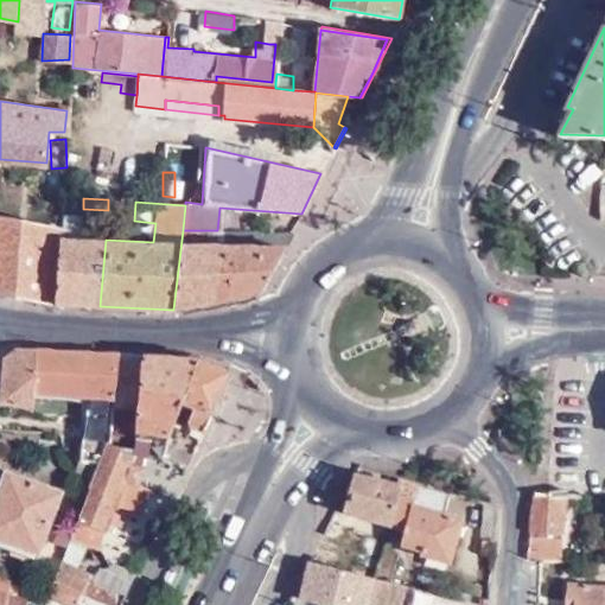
[(57,239),(58,227),(0,218),(0,293),(53,303),(57,239)]
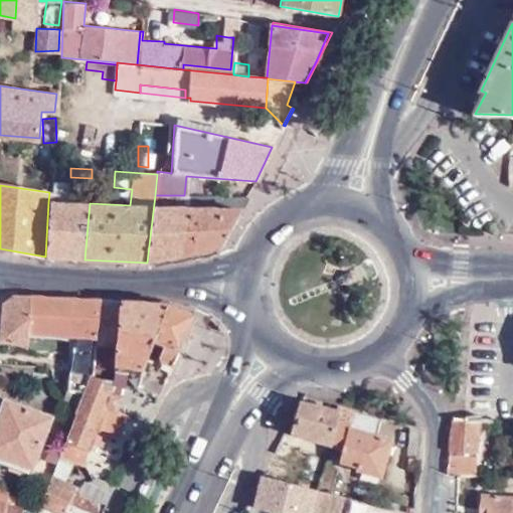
[(155,195),(147,263),(219,248),(234,222),(246,197),(230,197),(229,208),(205,207),(205,196),(184,195),(155,195)]
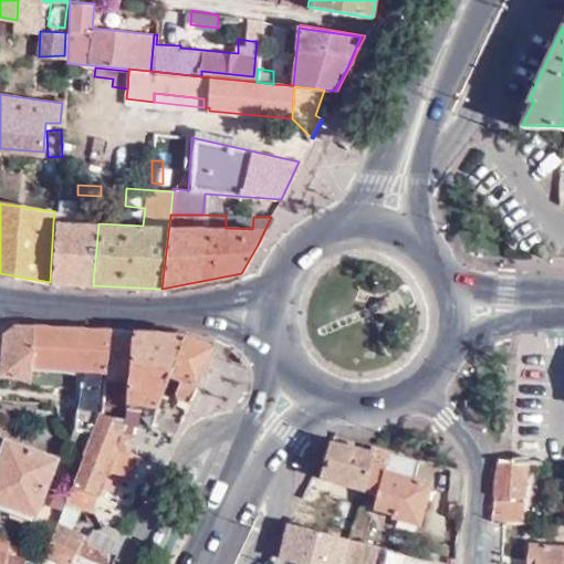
[(252,229),(253,217),(226,216),(226,228),(252,229)]
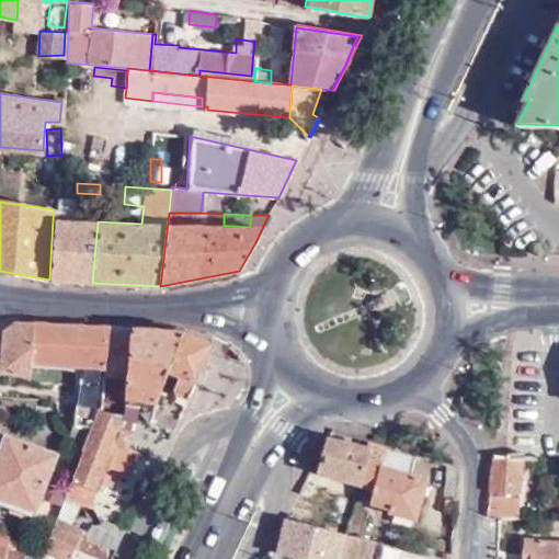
[(98,221),(53,220),(49,280),(57,281),(92,283),(98,221)]
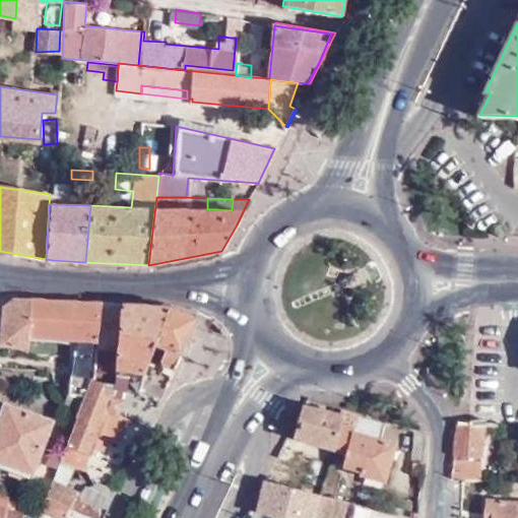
[(96,367),(101,303),(14,298),(4,306),(0,341),(26,343),(27,330),(73,333),(69,386),(86,393),(92,377),(93,374),(95,374),(96,367)]
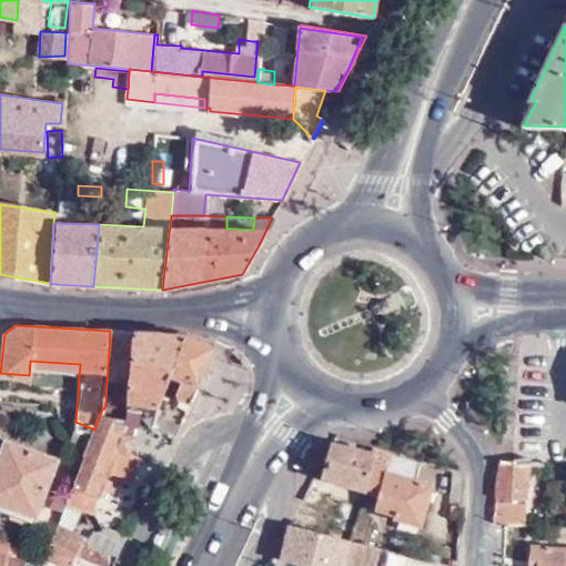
[(180,347),(184,334),(110,331),(105,401),(123,401),(125,375),(129,375),(125,420),(101,412),(94,430),(73,485),(98,495),(105,474),(118,478),(134,435),(131,435),(135,423),(151,428),(154,416),(169,376),(180,347)]
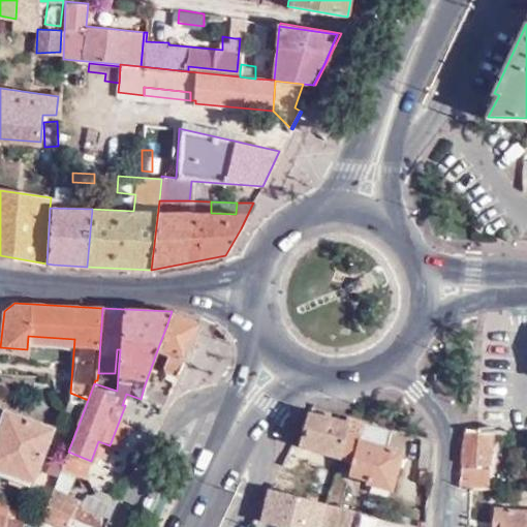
[(166,372),(177,377),(183,364),(199,322),(172,311),(167,323),(157,350),(173,358),(166,372)]
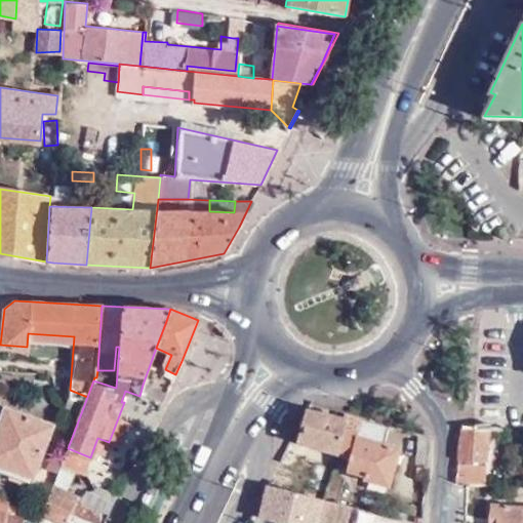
[(161,403),(167,392),(143,385),(139,396),(161,403)]
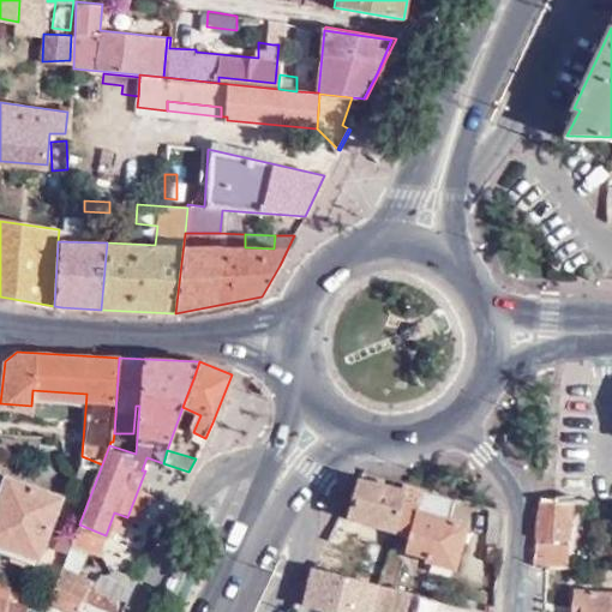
[(425,489),(365,471),(353,519),(412,535),(425,489)]
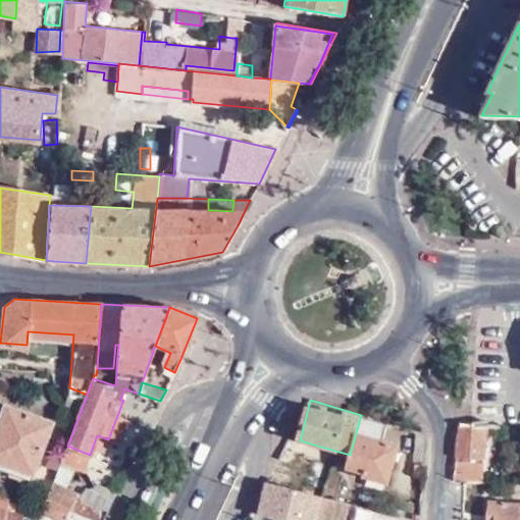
[(52,420),(4,404),(0,414),(0,463),(32,475),(52,420)]
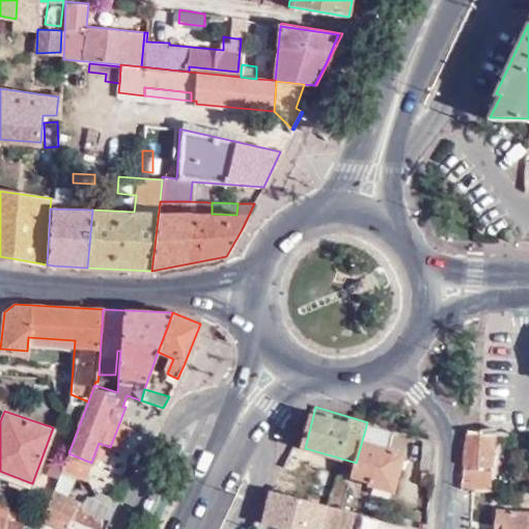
[(367,422),(356,463),(352,474),(373,481),(372,485),(377,486),(393,491),(395,492),(406,456),(389,450),(395,430),(367,422)]
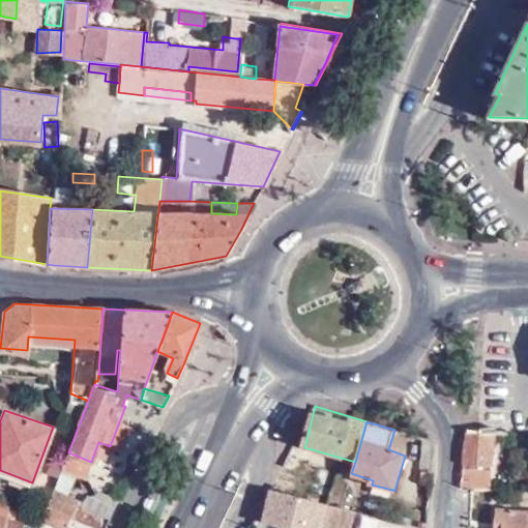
[(465,432),(464,466),(491,467),(493,433),(479,432),(465,432)]
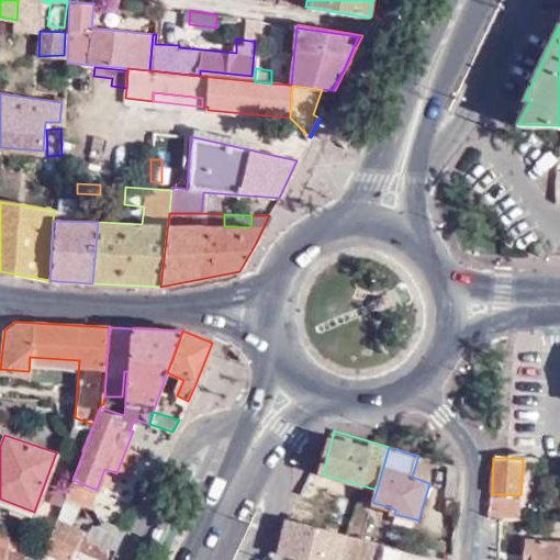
[(73,480),(59,511),(74,516),(79,507),(88,511),(97,490),(73,480)]
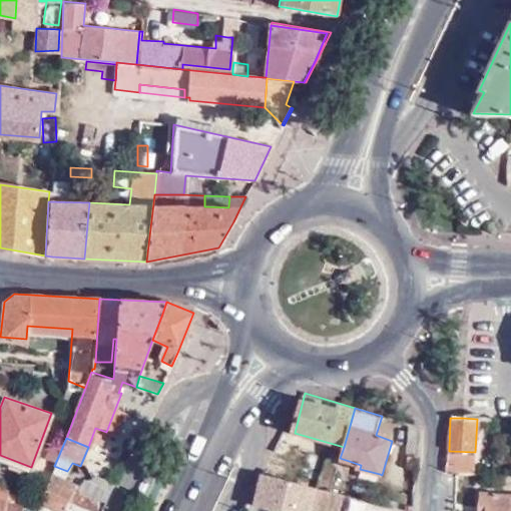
[(419,467),(420,456),(411,454),(410,465),(419,467)]
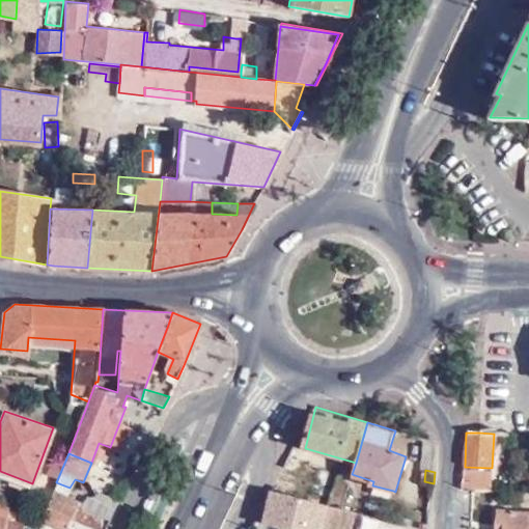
[(42,520),(62,528),(104,528),(110,517),(86,508),(76,504),(78,499),(67,496),(70,488),(56,482),(42,520)]
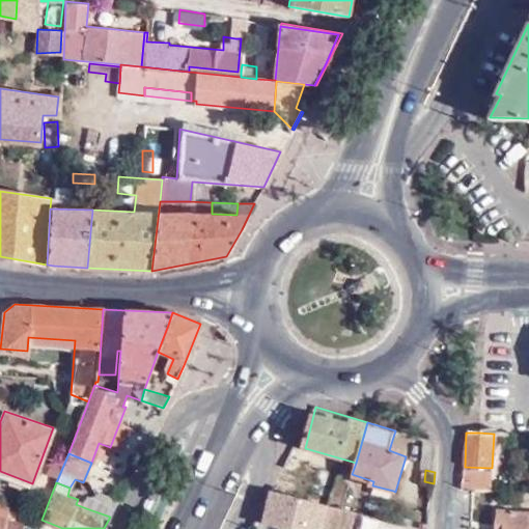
[(391,497),(393,491),(377,486),(374,492),(391,497)]
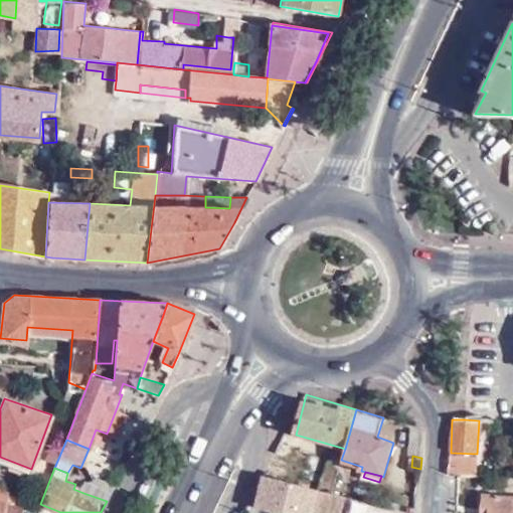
[(313,512),(315,510),(320,490),(266,475),(257,506),(271,510),(270,512),(313,512)]
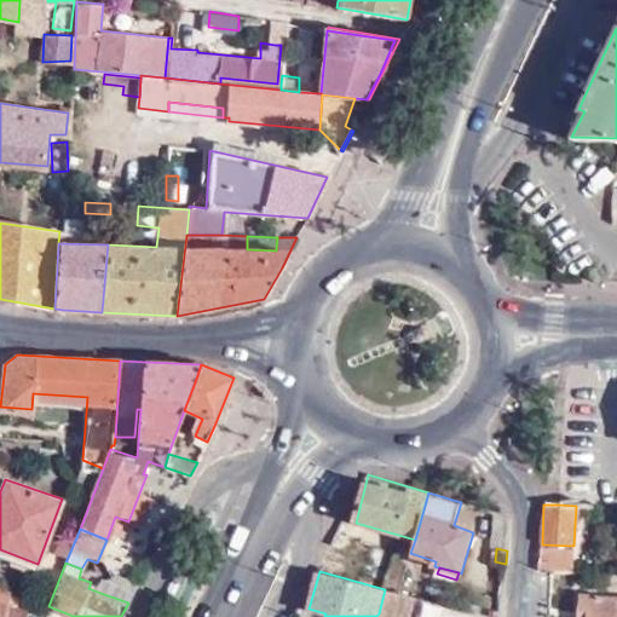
[(101,593),(128,603),(140,578),(125,574),(115,574),(108,575),(101,593)]
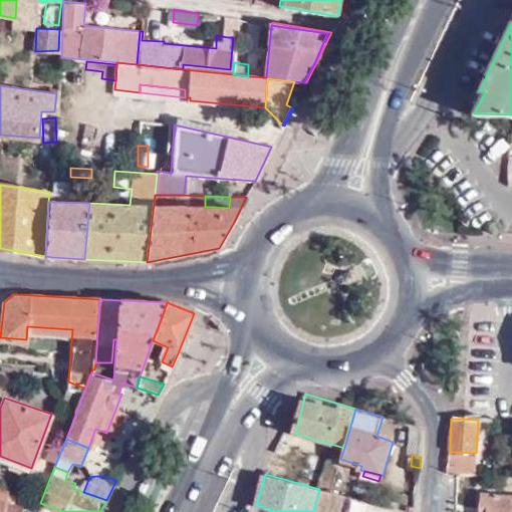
[(322,511),(342,511),(347,496),(330,493),(319,489),(314,509),(322,511)]
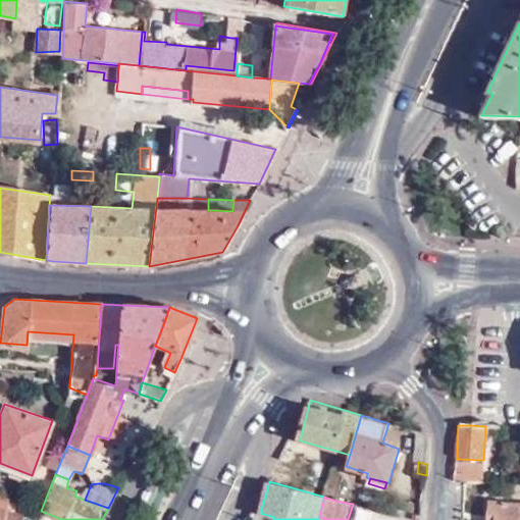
[(519,504),(489,502),(487,519),(519,519),(519,504)]
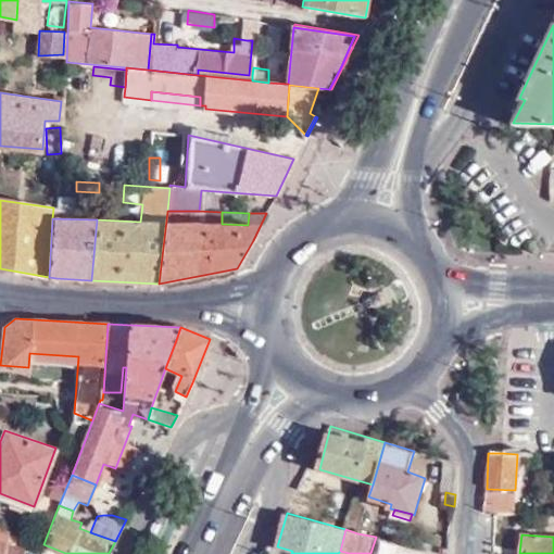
[(0,541),(0,553),(22,553),(24,545),(7,542),(0,541)]
